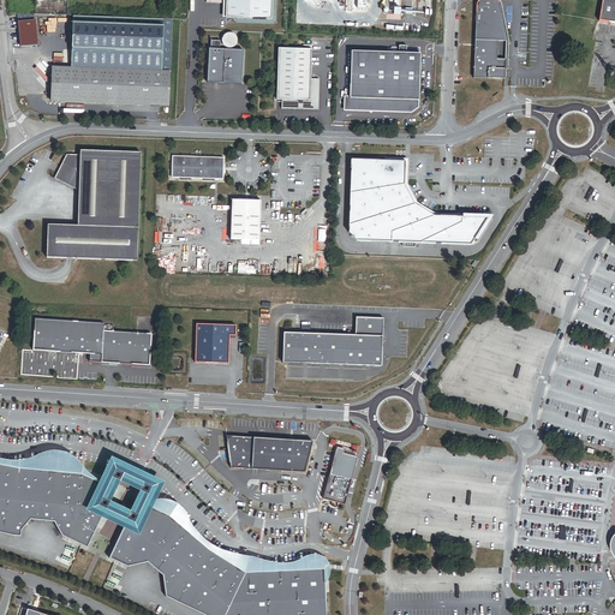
[(73,17),(75,0),(63,0),(36,0),(36,16),(73,17)]
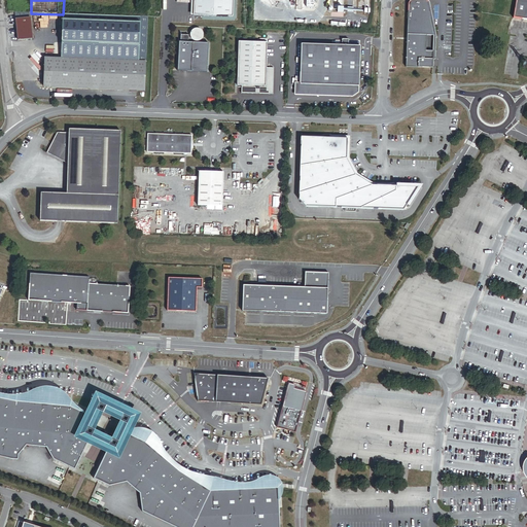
[(234,18),(234,0),(194,0),(194,15),(234,18)]
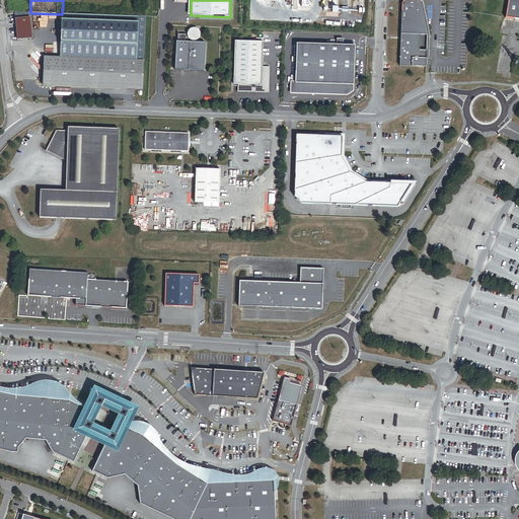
[(402,5),(399,66),(426,67),(427,60),(427,50),(420,50),(420,34),(428,34),(428,22),(424,2),(419,0),(404,0),(403,1),(402,5)]
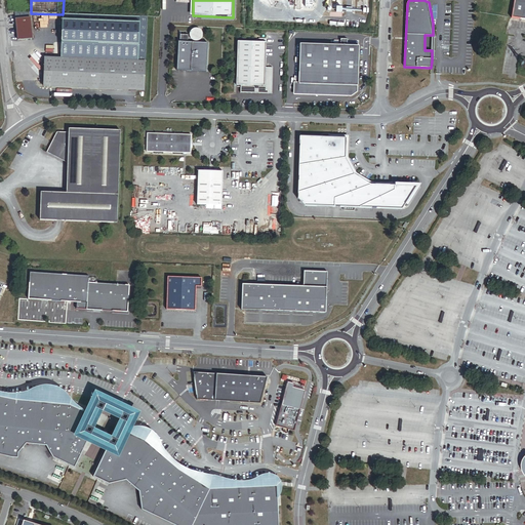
[(524,0),(514,0),(512,18),(524,19),(524,0)]
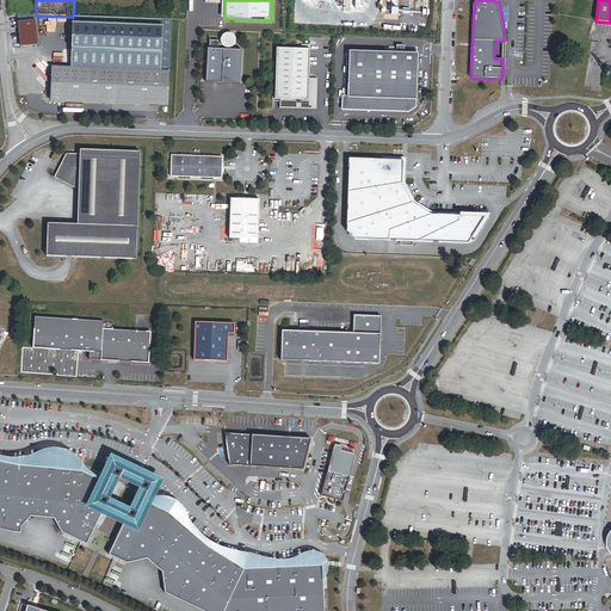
[(170,73),(172,20),(73,17),(71,68),(71,69),(170,73)]
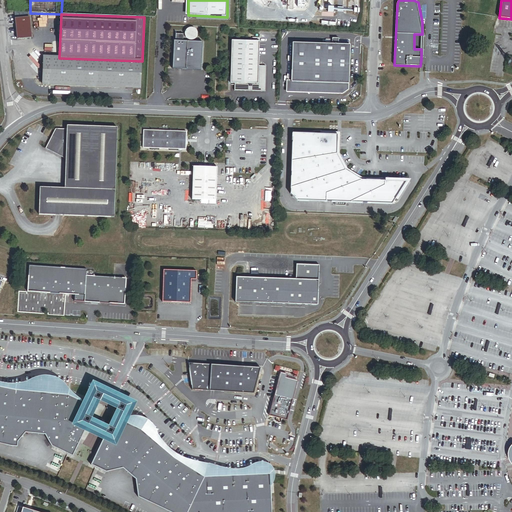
[(31,39),(29,18),(15,19),(17,40),(31,39)]
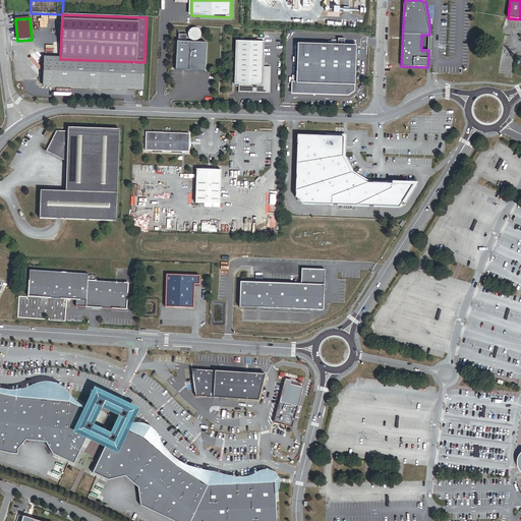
[(201,36),(201,34),(200,31),(198,30),(196,29),(194,29),(191,29),(190,31),(189,33),(189,36),(190,38),(191,40),(194,41),(196,41),(198,40),(200,38),(201,36)]
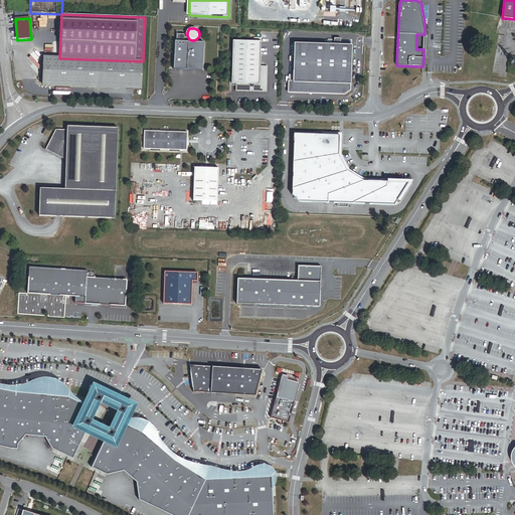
[(203,70),(204,42),(185,41),(185,34),(177,34),(177,41),(176,41),(175,69),(203,70)]
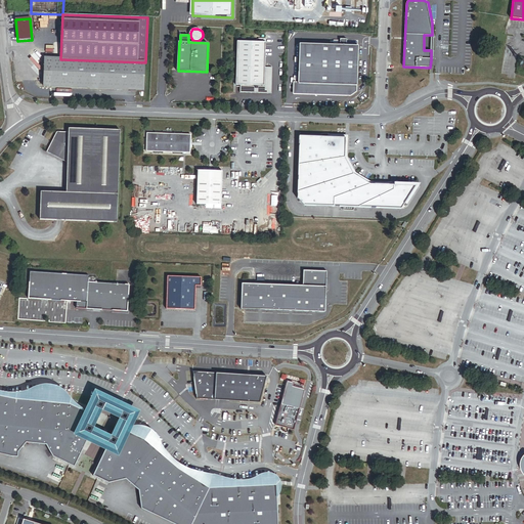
[(340,45),(299,44),(298,84),(356,86),(357,47),(346,47),(346,40),(340,40),(340,45)]
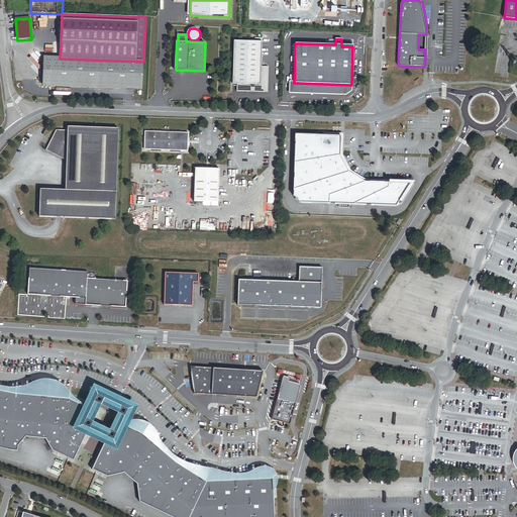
[(262,67),(263,42),(234,41),(233,85),(237,85),(237,92),(269,93),(270,68),(262,67)]
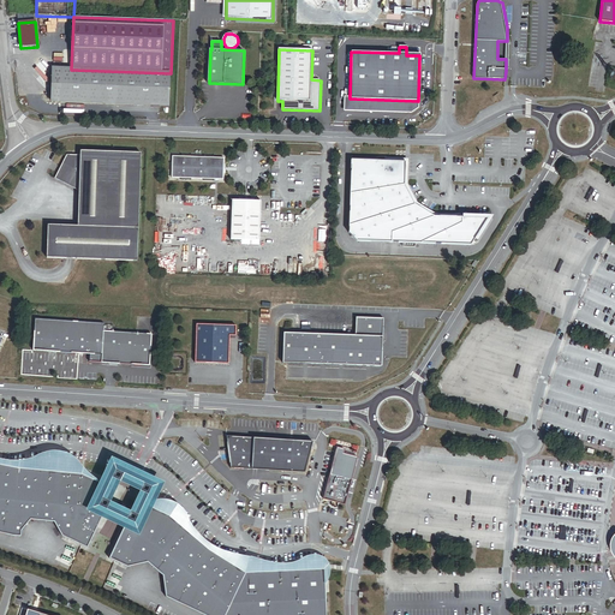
[(169,106),(171,73),(71,70),(52,69),(51,102),(169,106)]
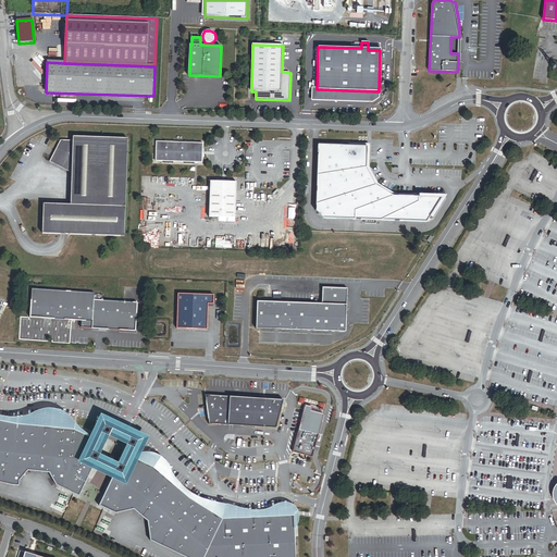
[(69,143),(54,163),(76,177),(75,208),(48,207),(47,236),(130,238),(133,140),(79,139),(79,143),(69,143)]
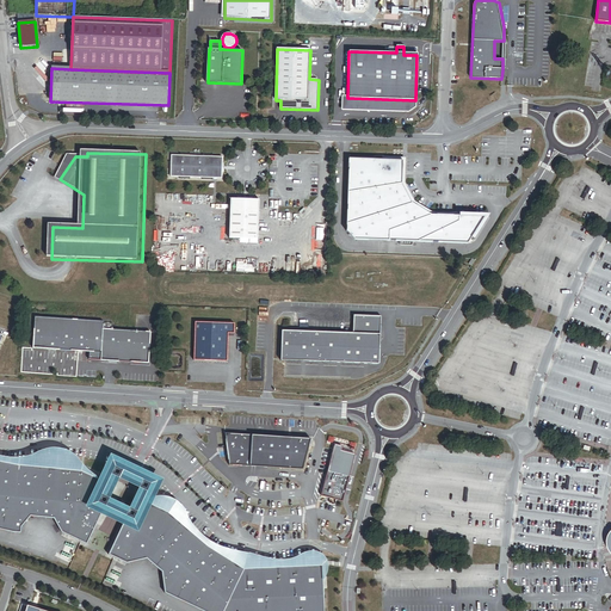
[(183,158),(176,156),(176,164),(173,164),(173,171),(174,172),(174,178),(183,179),(183,180),(193,180),(193,179),(205,179),(205,181),(216,181),(216,180),(221,180),(224,180),(224,174),(226,166),(226,159),(216,158),(216,156),(205,156),(205,158),(193,158),(193,156),(183,155),(183,158)]
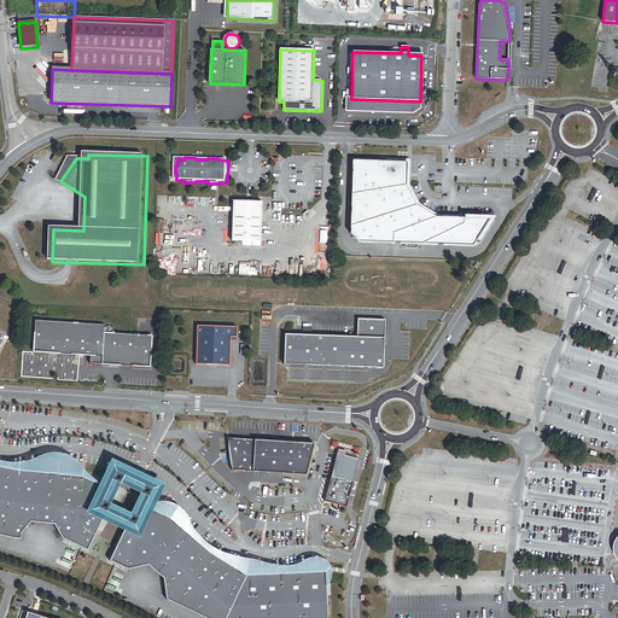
[(479,245),(496,217),(437,215),(419,209),(413,188),(413,162),(386,162),(386,164),(408,165),(407,188),(414,214),(437,220),(490,222),(477,243),(479,245)]
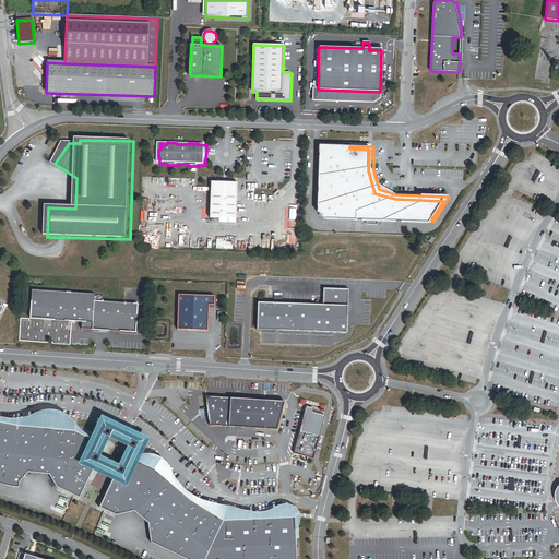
[(431,219),(443,201),(395,199),(375,193),(368,170),(369,150),(349,149),(320,149),(318,213),(325,221),(428,224),(431,219)]
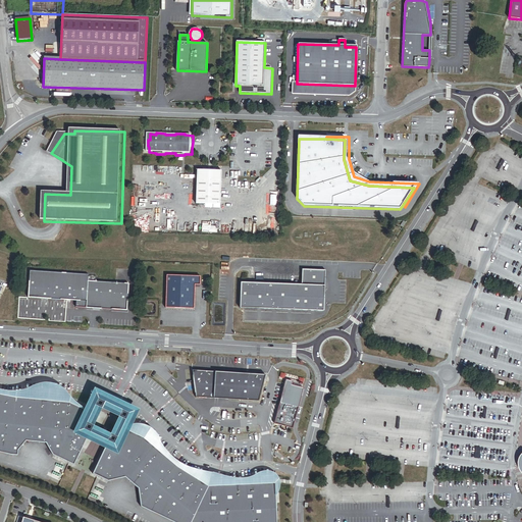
[(222,206),(223,172),(200,171),(199,205),(222,206)]
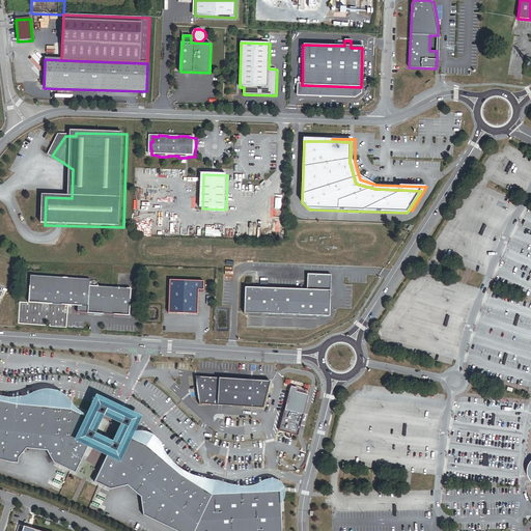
[(246,288),(245,314),(330,317),(332,276),(308,275),(308,290),(246,288)]
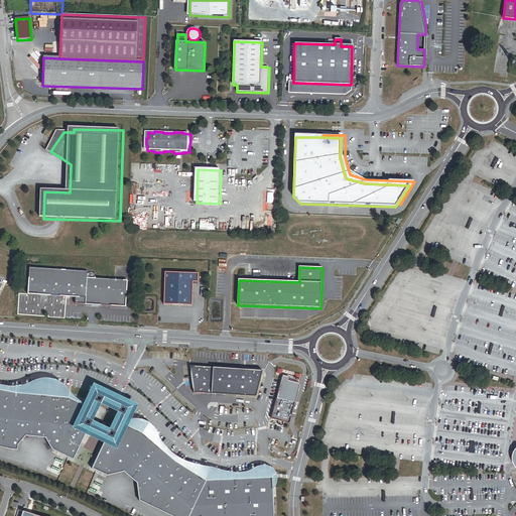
[(29,268),(27,295),(87,298),(88,279),(89,271),(29,268)]
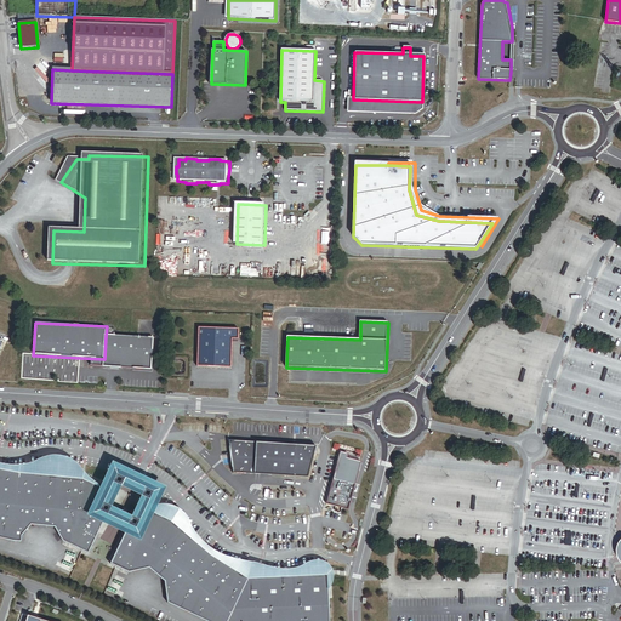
[(240,330),(199,329),(198,369),(233,370),(234,341),(240,341),(240,330)]
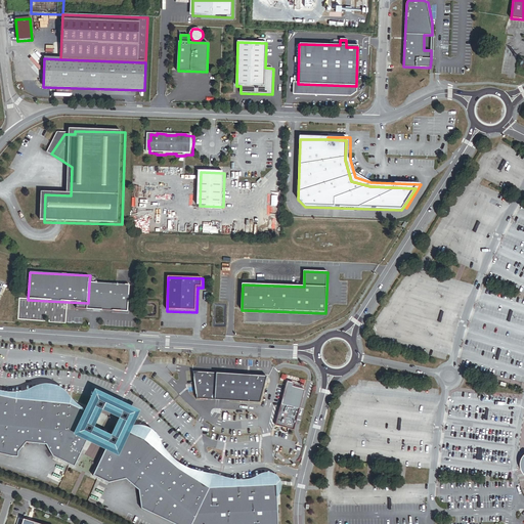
[(88,303),(87,309),(127,312),(129,287),(89,284),(88,303)]
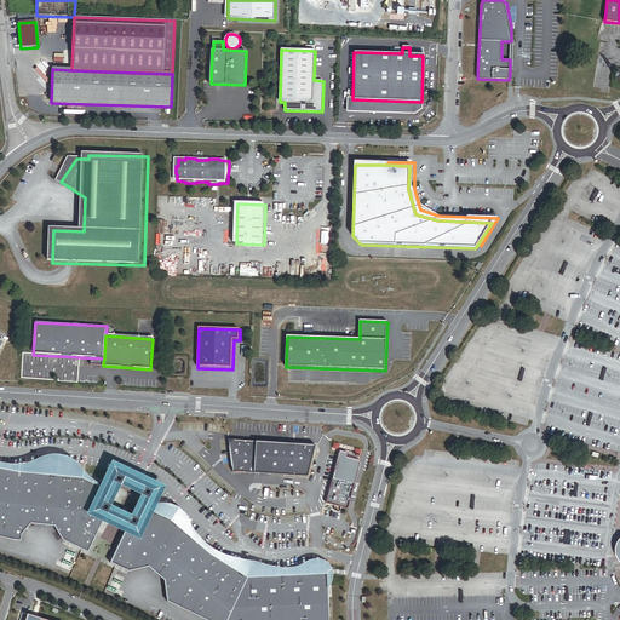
[(315,445),(229,440),(231,470),(306,476),(315,445)]
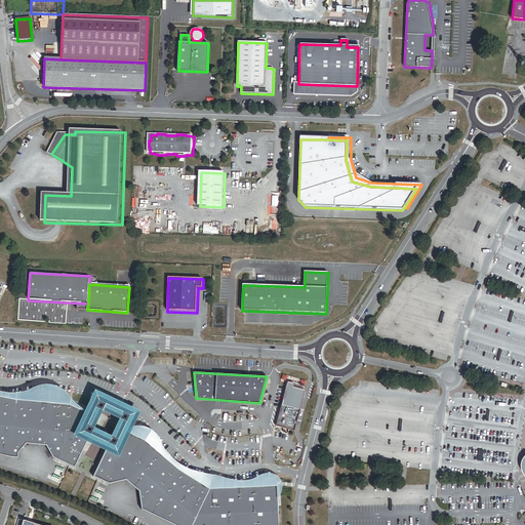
[(293,384),(287,382),(276,426),(295,431),(305,391),(292,387),(293,384)]
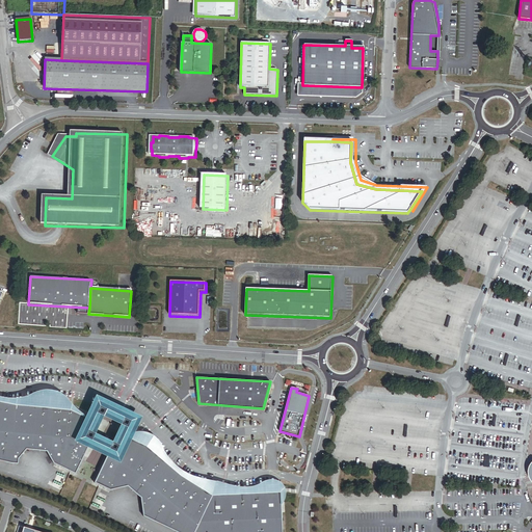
[(0,460),(12,463),(19,464),(19,459),(26,450),(46,451),(53,463),(76,474),(90,441),(95,433),(100,424),(71,410),(15,404),(0,401),(0,460)]
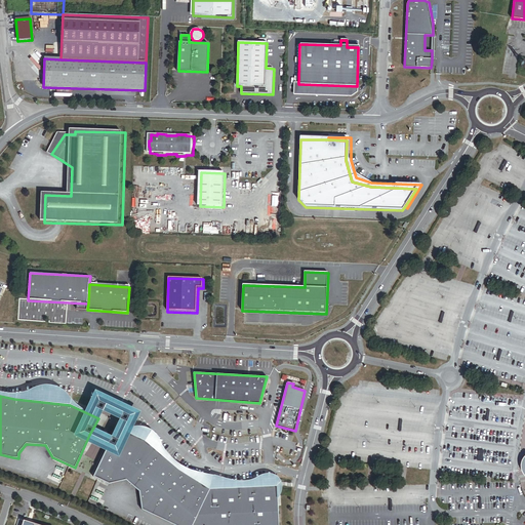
[(145,440),(117,428),(112,437),(109,443),(94,476),(110,484),(126,480),(139,491),(142,510),(174,524),(278,524),(277,486),(210,489),(178,470),(145,440)]
